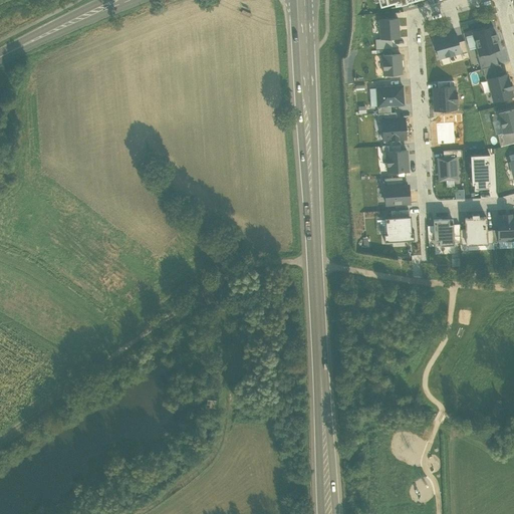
[(426,0),(373,0),(377,13),(391,9),(391,12),(427,3),(426,0)]
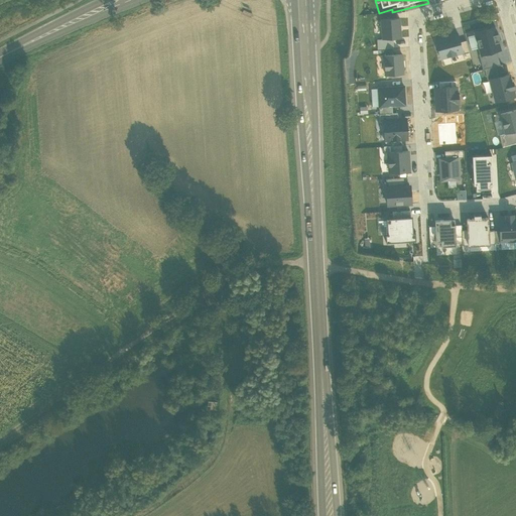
[(400,20),(382,20),(383,39),(401,39),(400,20)]
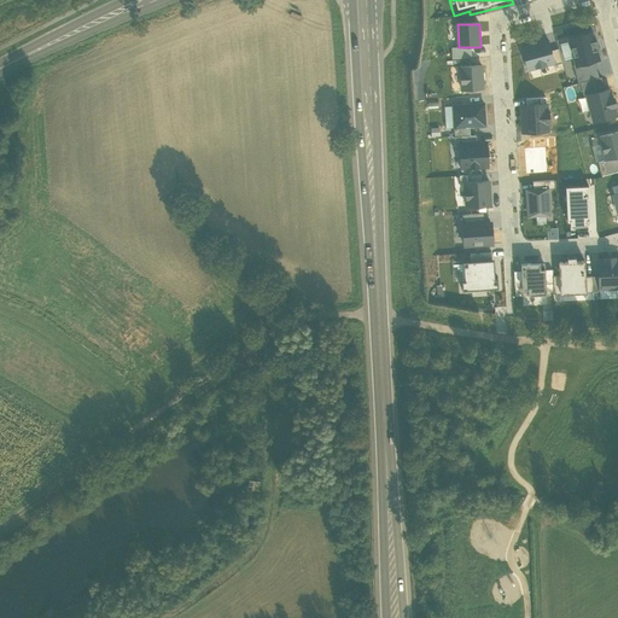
[(567,40),(576,69),(601,62),(594,34),(567,40)]
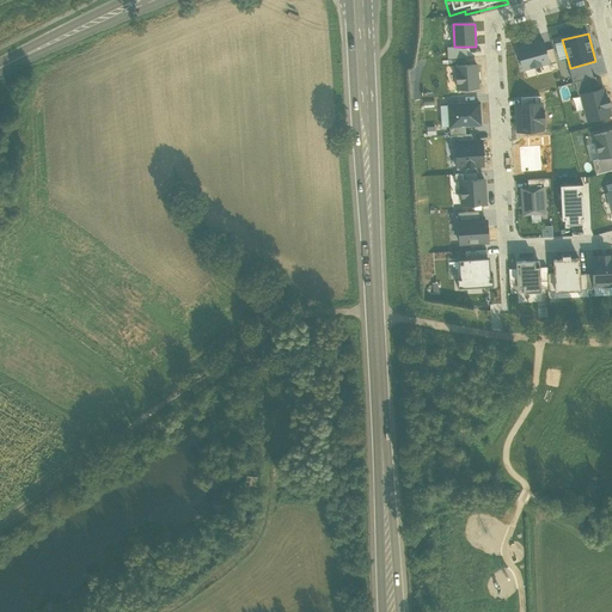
[(544,40),(516,47),(522,72),(550,65),(544,40)]
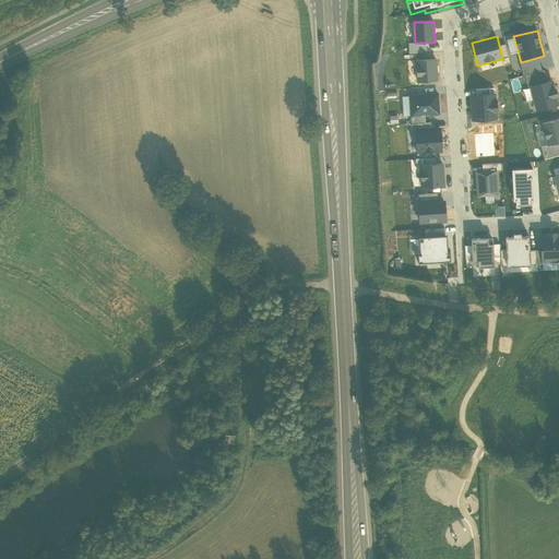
[(437,59),(416,60),(417,82),(438,81),(437,59)]
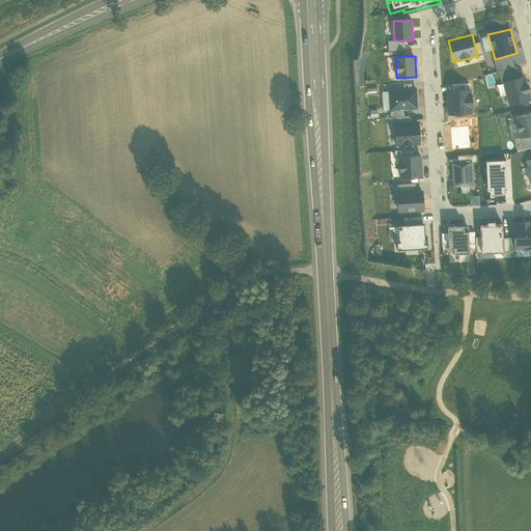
[(503,82),(509,107),(530,102),(524,77),(503,82)]
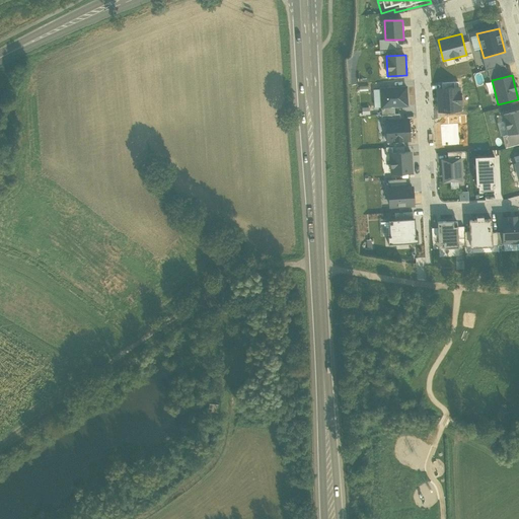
[(406,87),(380,88),(381,108),(409,106),(406,87)]
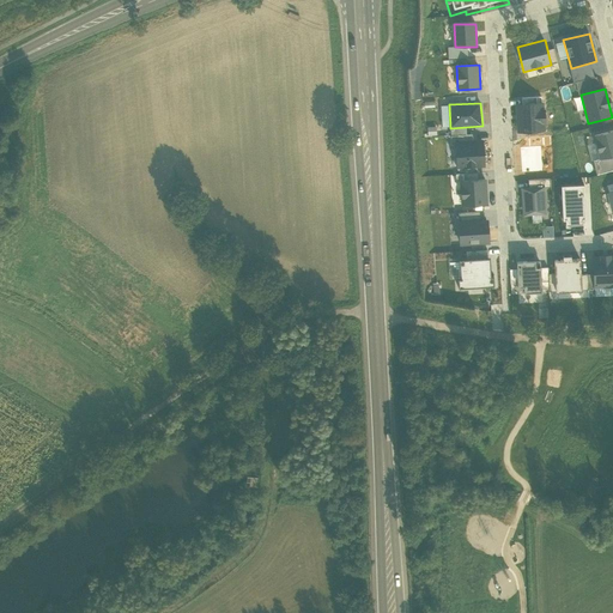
[(544,103),(515,105),(517,131),(546,129),(544,103)]
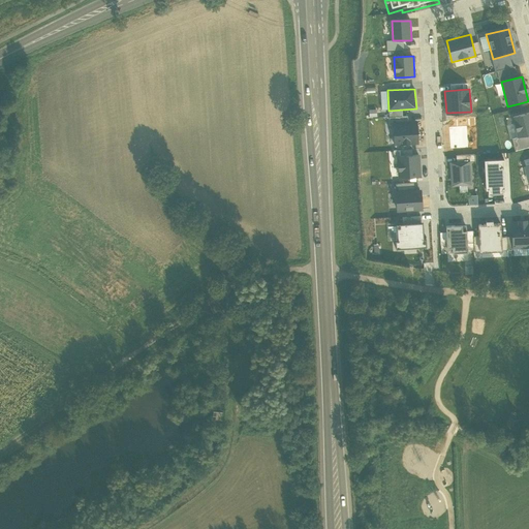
[(528,133),(528,112),(512,117),(519,136),(528,133)]
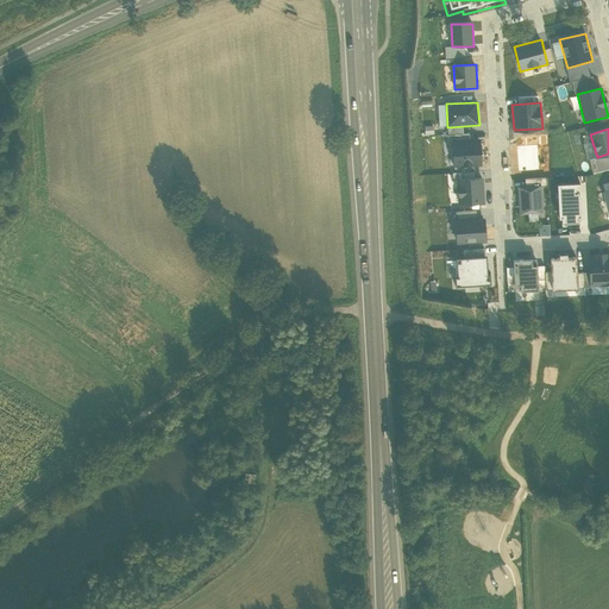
[(481,140),(452,142),(454,168),(482,167),(481,140)]
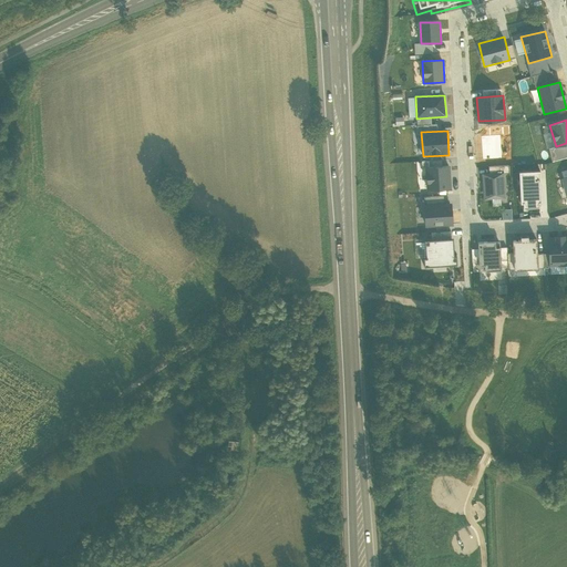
[(566,156),(566,146),(550,147),(550,156),(566,156)]
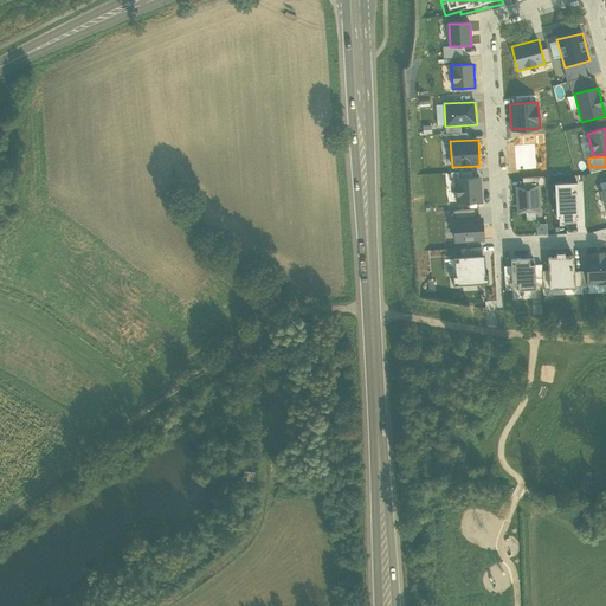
[(482,178),(455,179),(457,202),(483,201),(482,178)]
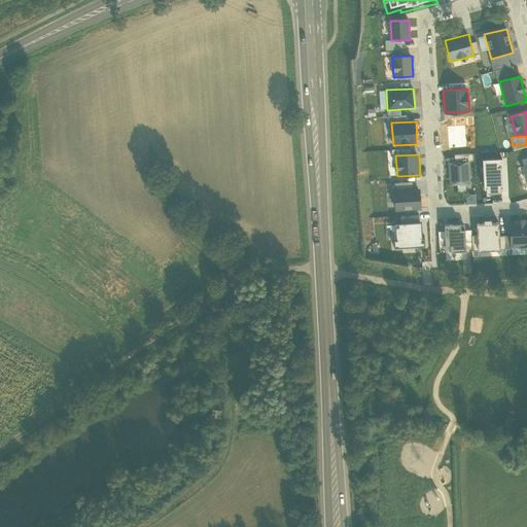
[(449,163),(450,185),(470,184),(469,162),(449,163)]
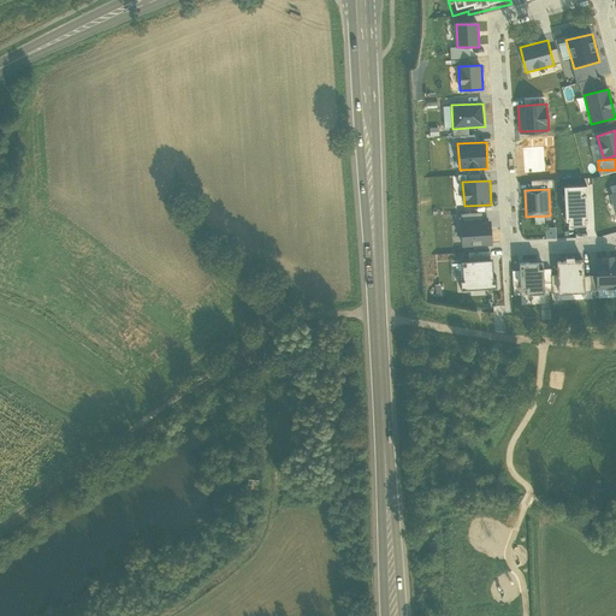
[(461,224),(483,223),(481,212),(460,213),(461,224)]
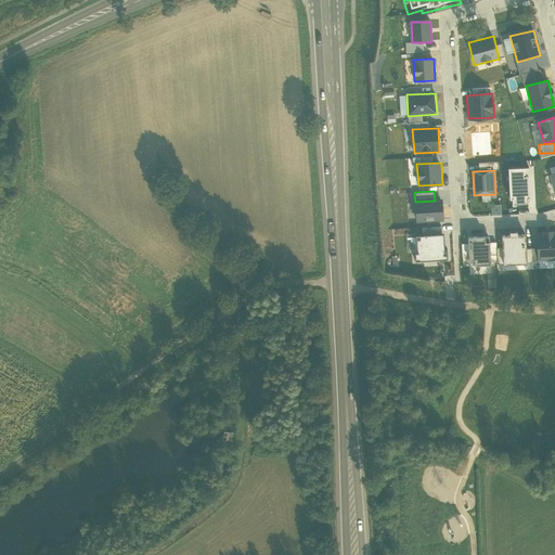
[(435,201),(415,202),(416,220),(442,219),(441,205),(440,205),(440,199),(435,201)]
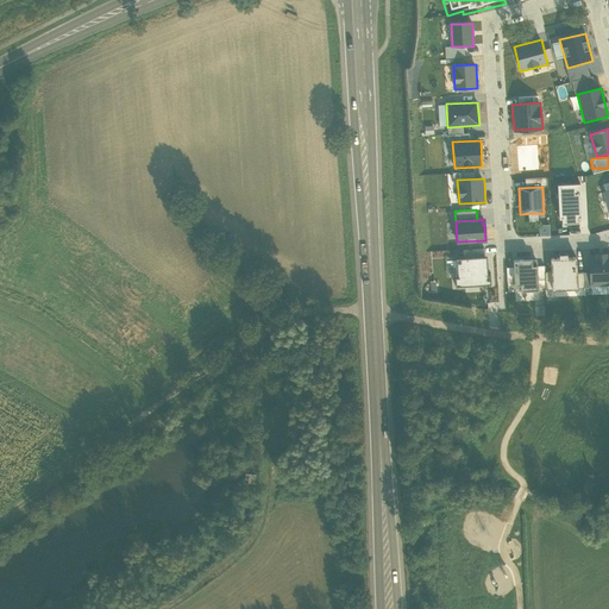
[(591,287),(608,286),(608,255),(589,256),(591,287)]
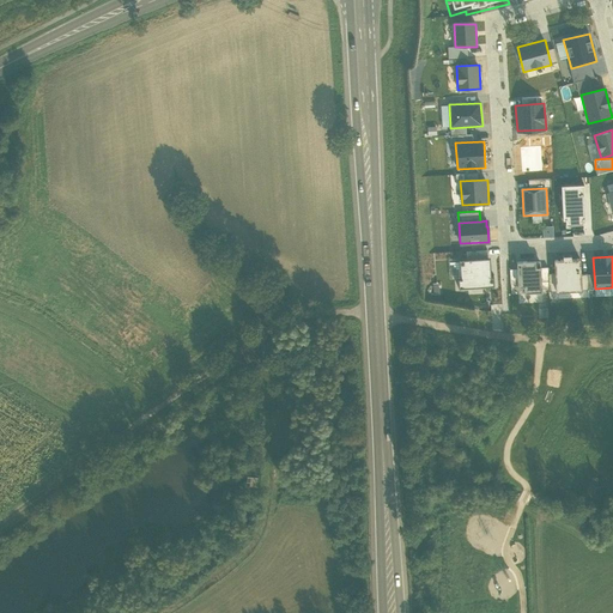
[(556,295),(582,293),(581,260),(571,261),(571,258),(563,259),(563,261),(554,261),(556,295)]
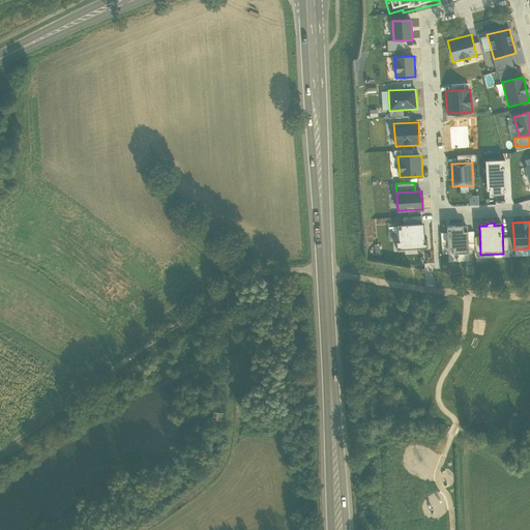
[(423,226),(400,226),(400,230),(398,230),(399,240),(400,240),(400,244),(396,244),(398,248),(400,248),(400,249),(427,248),(427,244),(424,244),(423,226)]
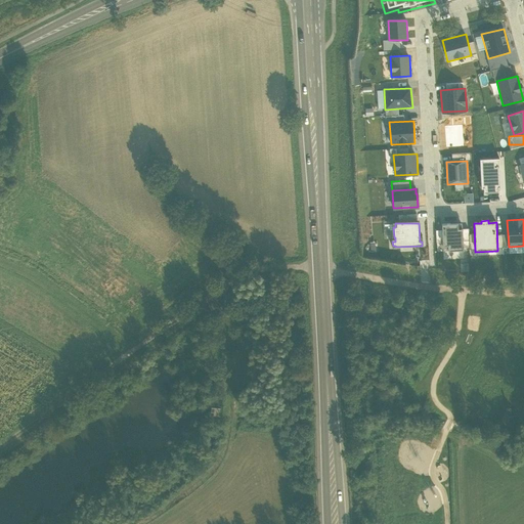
[(449,251),(463,251),(462,230),(456,230),(456,225),(442,225),(443,247),(449,247),(449,251)]
